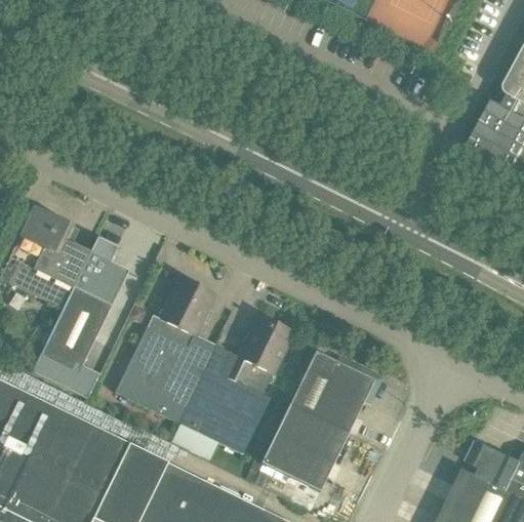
[(523,47),(505,83),(504,89),(505,93),(508,95),(523,103),(523,47)]
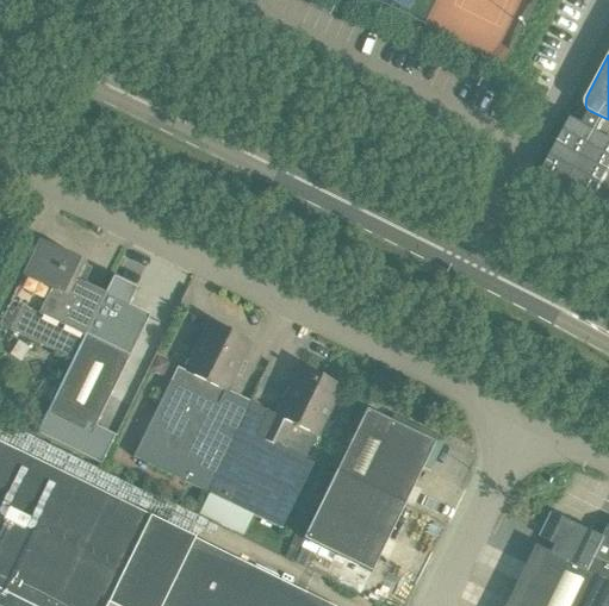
[(39,239),(0,319),(0,323),(72,358),(104,292),(98,289),(78,279),(86,262),(39,239)]
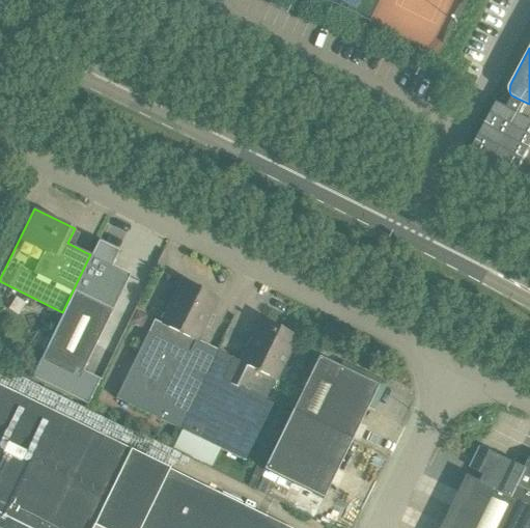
[(62,312),(31,376),(87,404),(100,378),(83,369),(130,273),(112,265),(118,249),(98,240),(90,254),(62,312)]
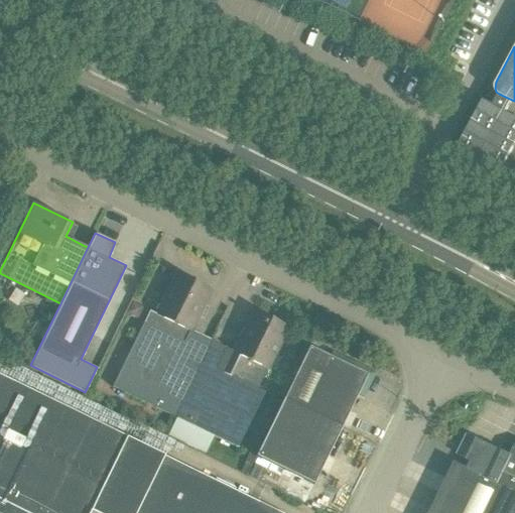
[(191,329),(204,302),(211,289),(175,272),(156,311),(150,308),(113,385),(176,415),(213,340),(191,329)]
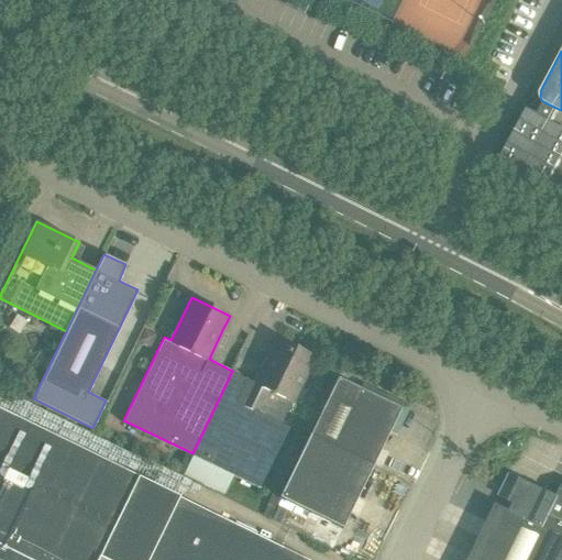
[(145,327),(139,339),(150,344),(156,332),(145,327)]
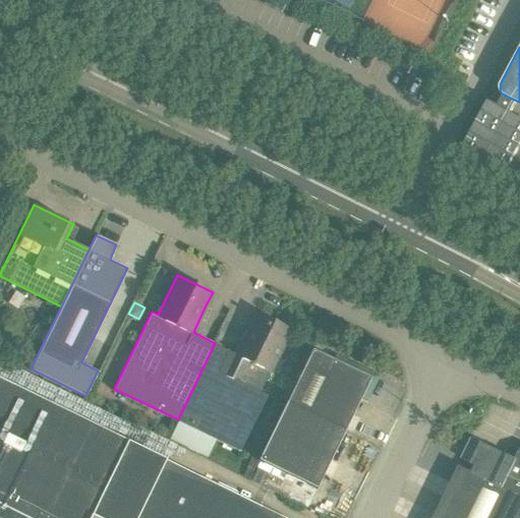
[(271,370),(290,330),(255,312),(236,353),(215,343),(178,419),(240,450),(268,394),(260,390),(270,370),(271,370)]
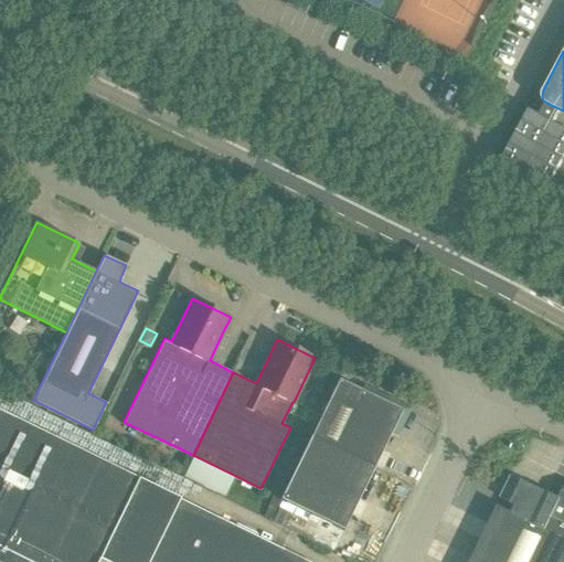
[(363,384),(343,374),(341,373),(280,498),(344,529),(406,402),(364,382),(363,384)]
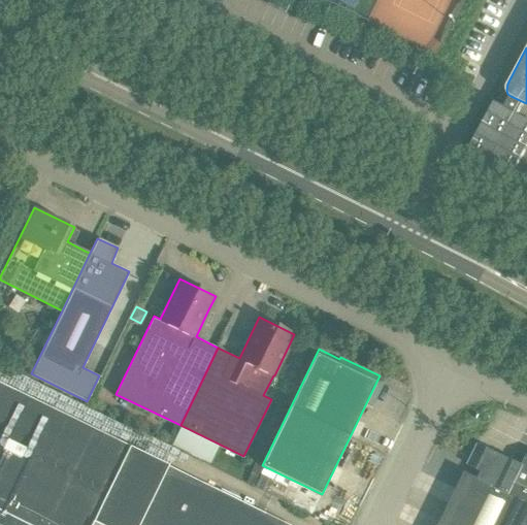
[(0,524),(291,524),(167,464),(131,448),(0,383),(0,524)]
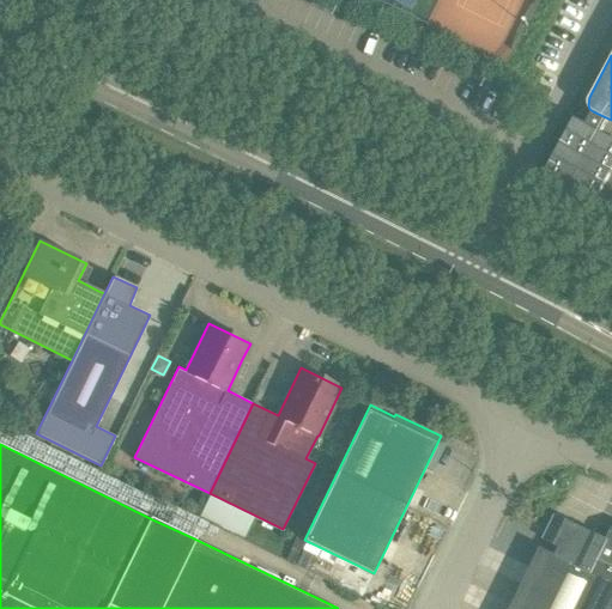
[(611,529),(607,537),(582,525),(557,513),(546,537),(562,544),(557,554),(541,546),(509,608),(611,608),(611,529)]
